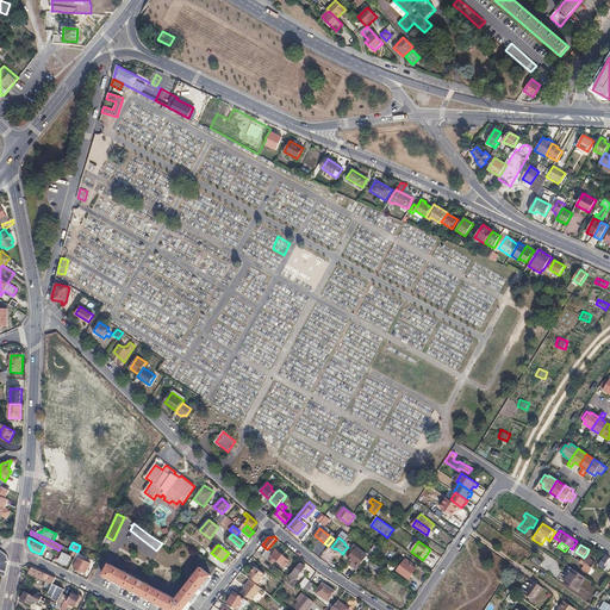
[(61,546),(58,551),(57,554),(62,556),(58,561),(68,566),(72,558),(63,553),(66,547),(61,546)]
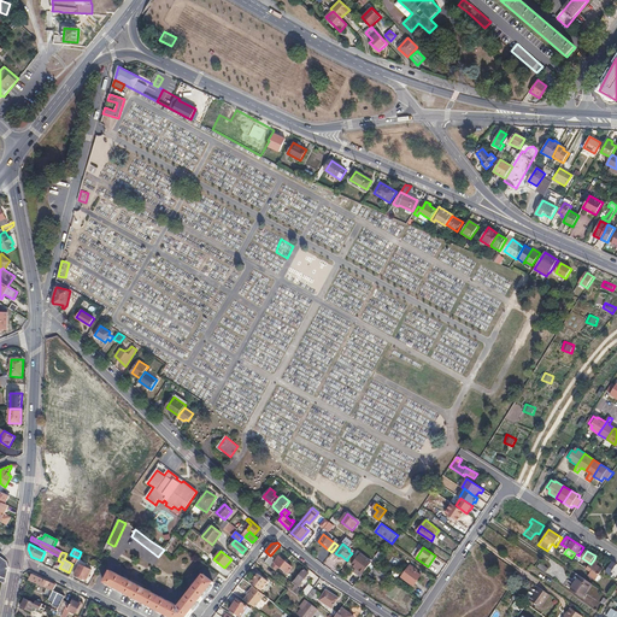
[(268,558),(265,562),(276,570),(278,566),(287,573),(292,566),(280,557),(277,559),(271,554),(270,556),(268,558)]
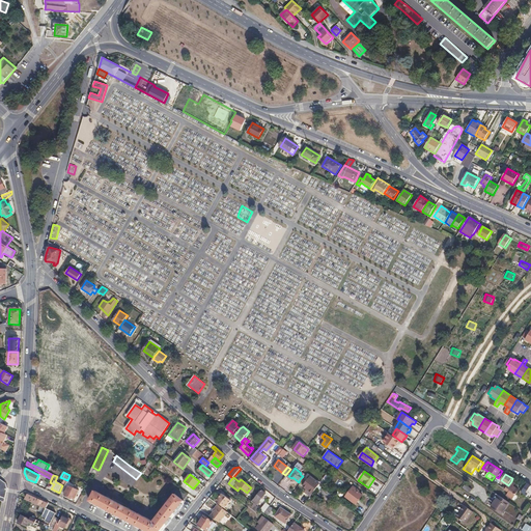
[(308,479),(304,485),(307,487),(307,488),(310,491),(316,482),(312,479),(310,481),(308,479)]
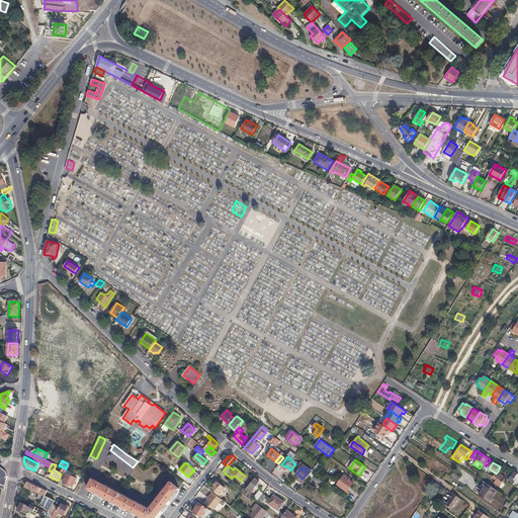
[(496,473),(493,478),(506,487),(508,484),(504,481),(506,478),(501,473),(502,471),(499,469),(496,473)]
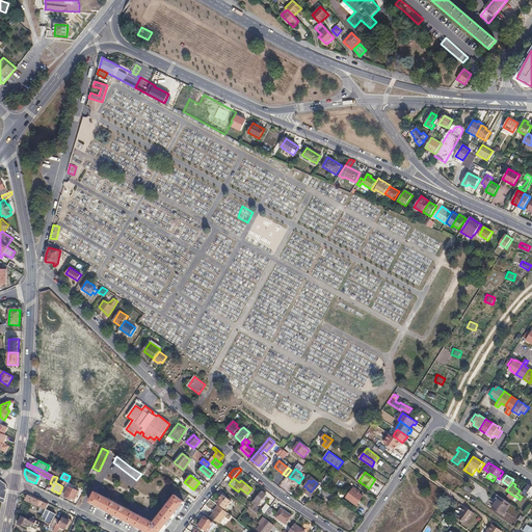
[(522,493),(526,496),(531,486),(528,484),(522,493)]
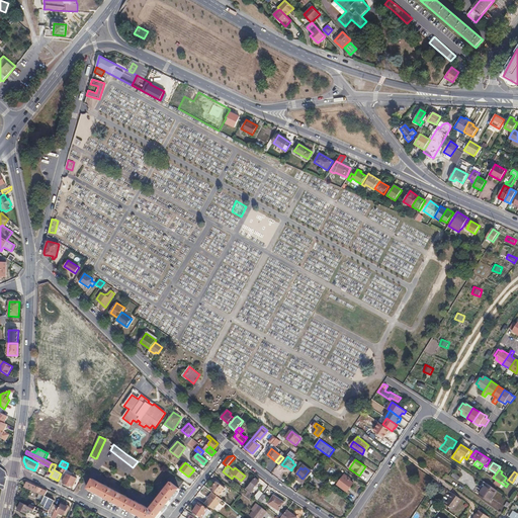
[(453,472),(451,476),(458,481),(460,478),(453,472)]
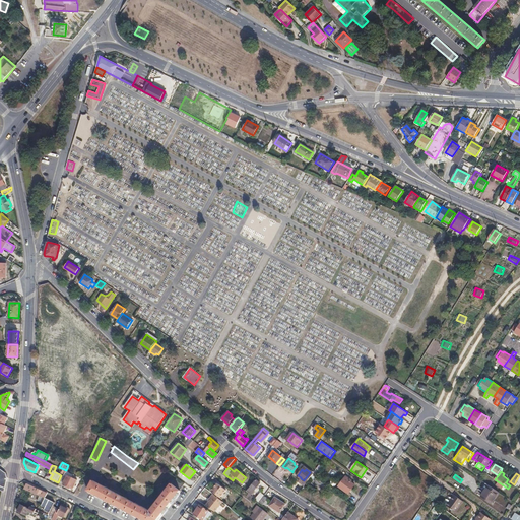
[(77,480),(68,475),(63,484),(73,490),(77,480)]
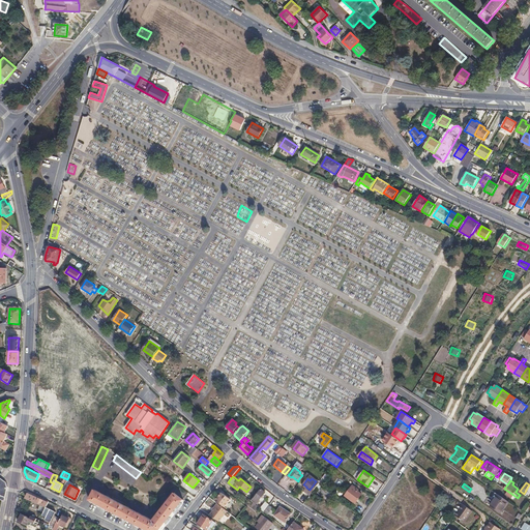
[(353,486),(346,496),(355,503),(362,494),(358,491),(359,490),(353,486)]
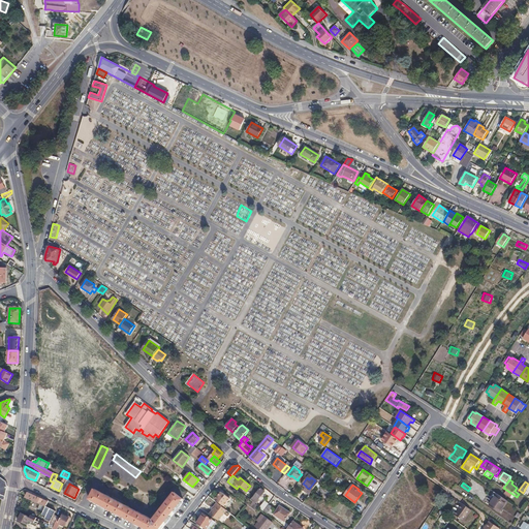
[(260,488),(251,499),(255,503),(265,491),(260,488)]
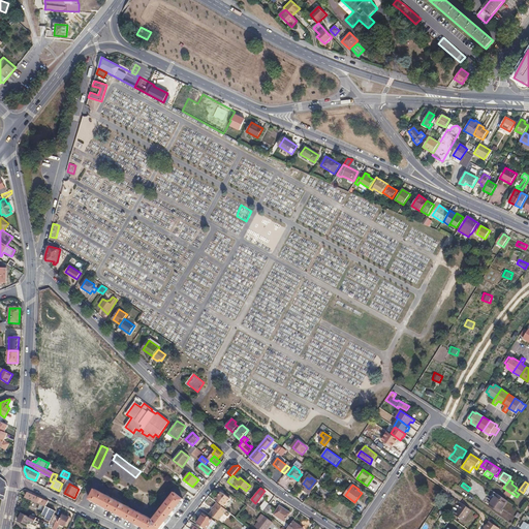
[(111,510),(131,521),(136,511),(128,507),(94,490),(89,499),(111,510)]
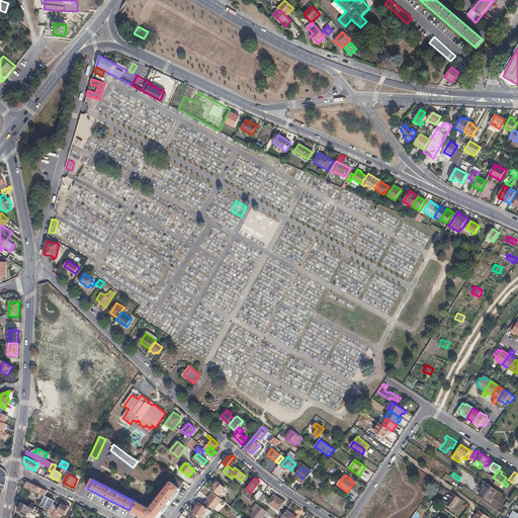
[(142,505),(137,515),(143,517),(156,517),(179,489),(170,482),(150,509),(142,505)]
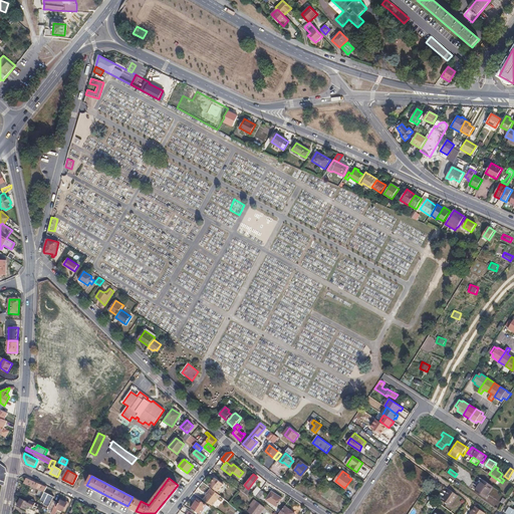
[(212,481),(209,485),(217,492),(223,485),(216,478),(213,481),(212,481)]
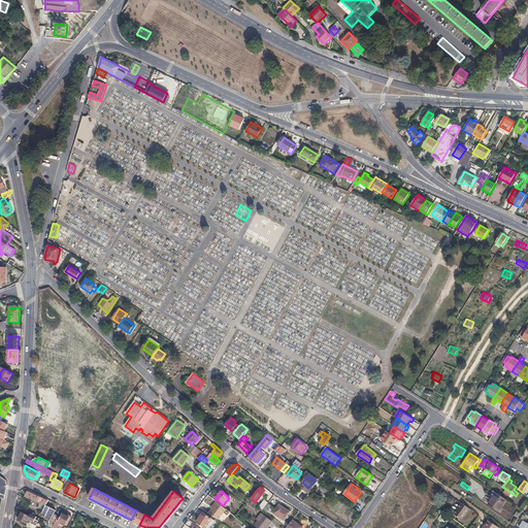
[(500,512),(507,500),(493,491),(489,498),(491,500),(489,504),(500,512)]
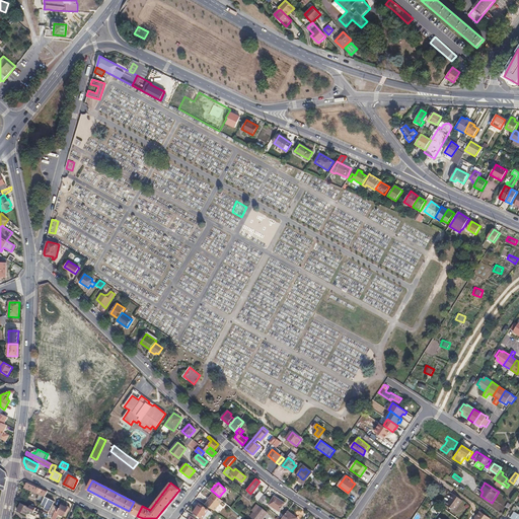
[(27,484),(25,489),(45,497),(48,492),(44,490),(43,491),(27,484)]
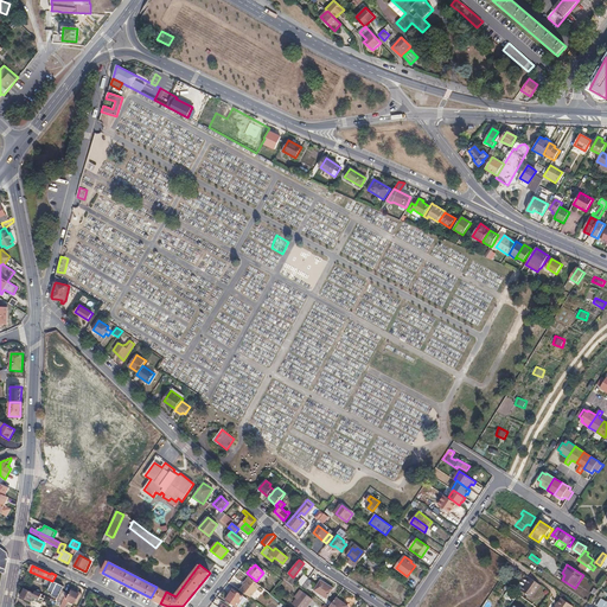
[(308,579),(310,576),(305,573),(299,582),(299,583),(302,586),(308,579)]
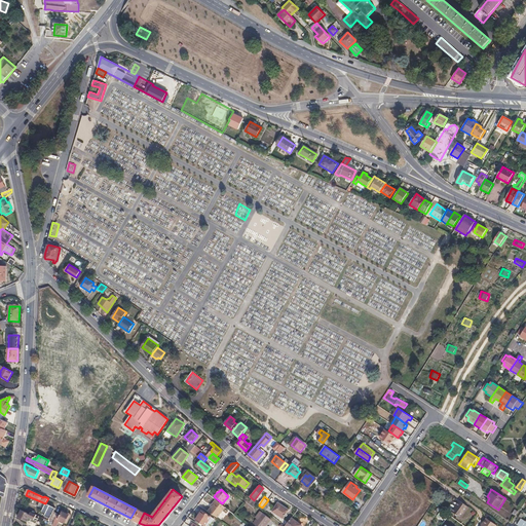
[(212,508),(209,512),(218,518),(225,508),(215,499),(212,503),(213,504),(212,508)]
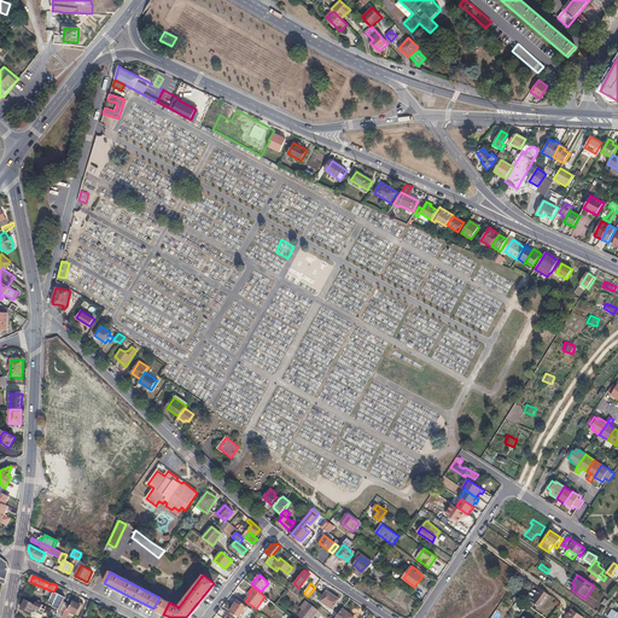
[(314,589),(308,596),(313,600),(314,598),(316,600),(319,596),(316,594),(318,592),(314,589)]
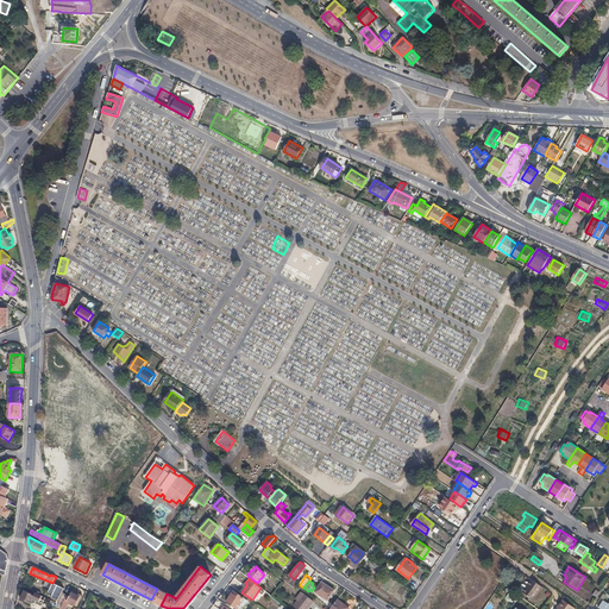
[(542,588),(533,581),(523,592),(533,600),(537,596),(542,588)]
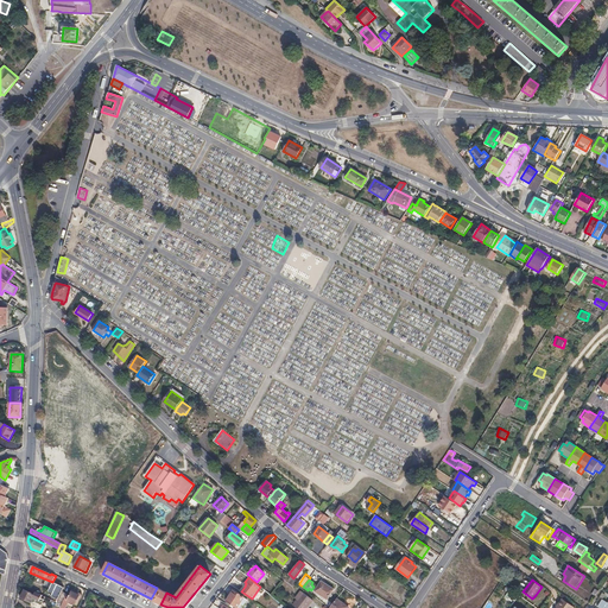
[(322,581),(315,591),(328,600),(334,589),(322,581)]
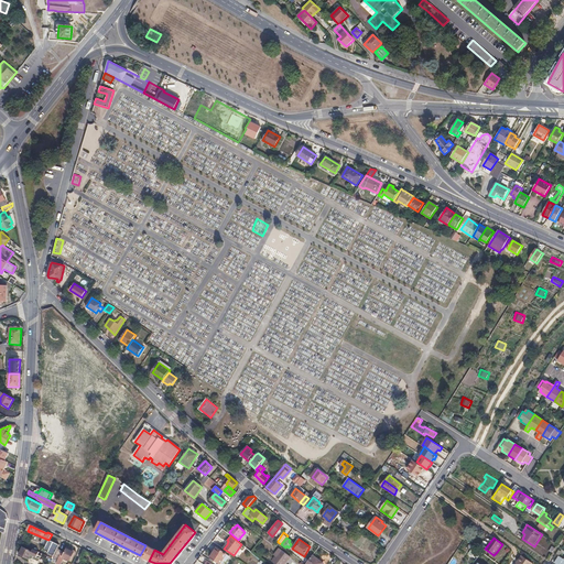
[(47,553),(54,556),(58,548),(60,545),(50,540),(45,549),(50,551),(47,553)]
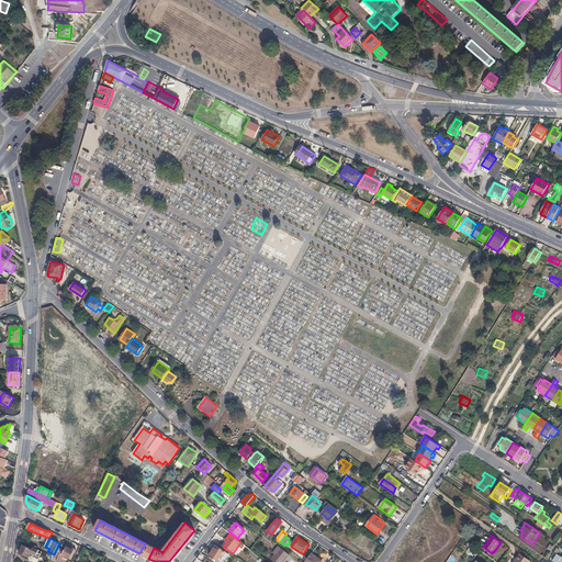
[(501,542),(495,550),(496,551),(498,551),(499,549),(502,549),(504,546),(504,544),(501,542)]
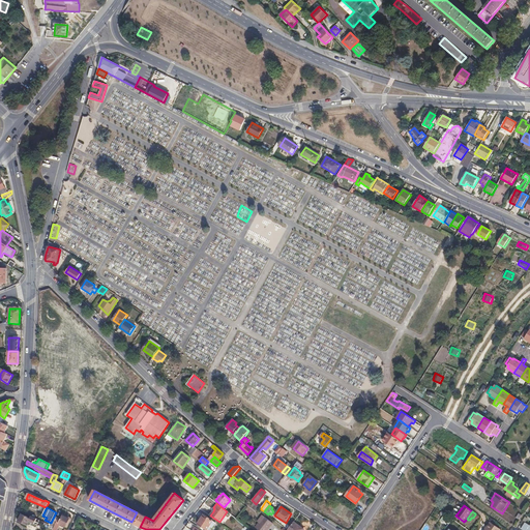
[(137,512),(131,522),(140,527),(145,517),(137,512)]
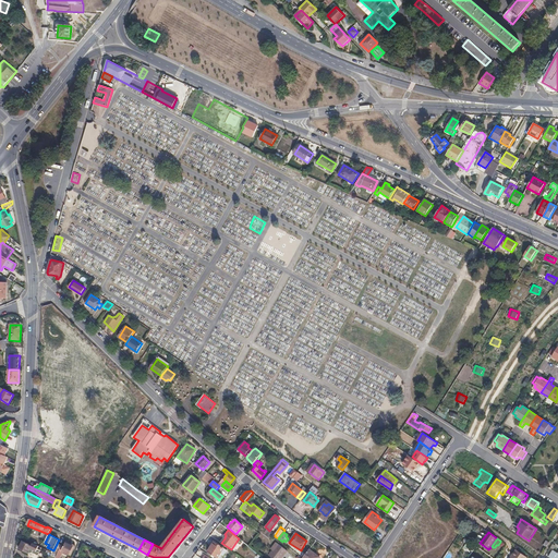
[(38,546),(32,543),(31,545),(23,542),(19,548),(29,554),(31,552),(35,554),(38,546)]
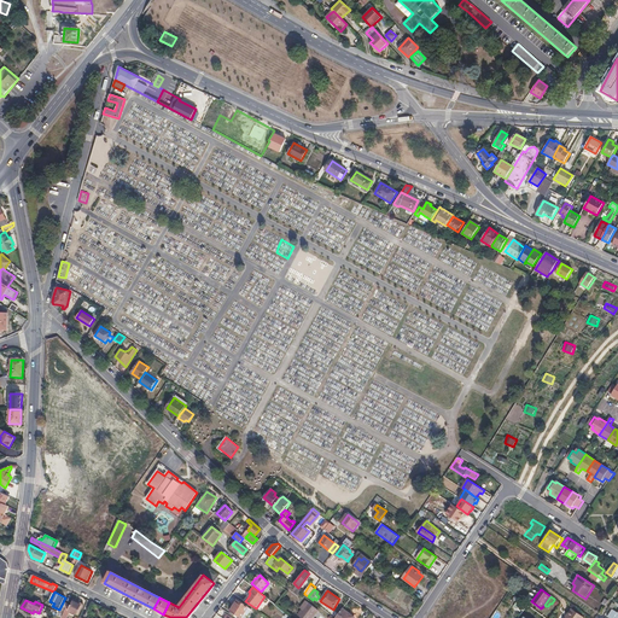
[(59,610),(58,612),(63,614),(68,606),(69,602),(64,600),(59,610)]
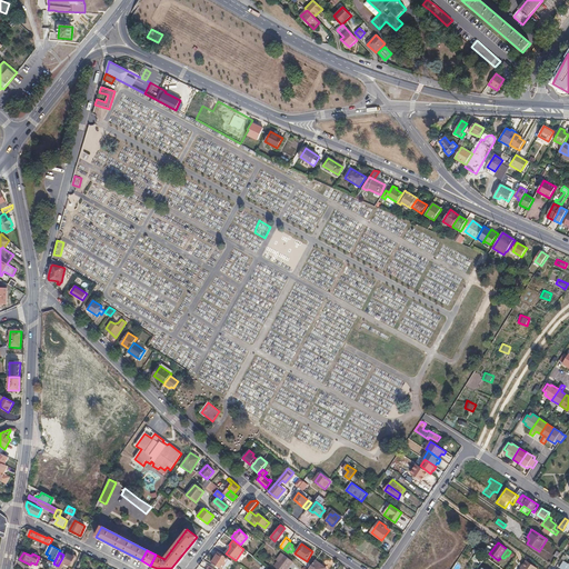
[(219,552),(212,562),(222,568),(228,559),(219,552)]
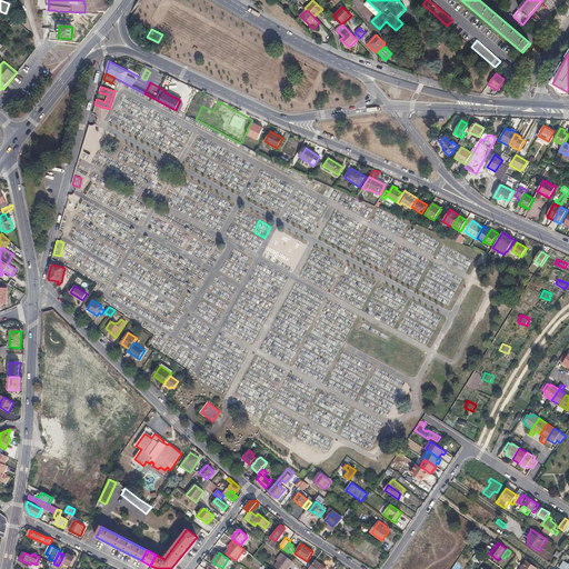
[(62,558),(58,566),(57,568),(58,568),(60,568),(63,562),(71,566),(75,558),(67,553),(65,559),(62,558)]
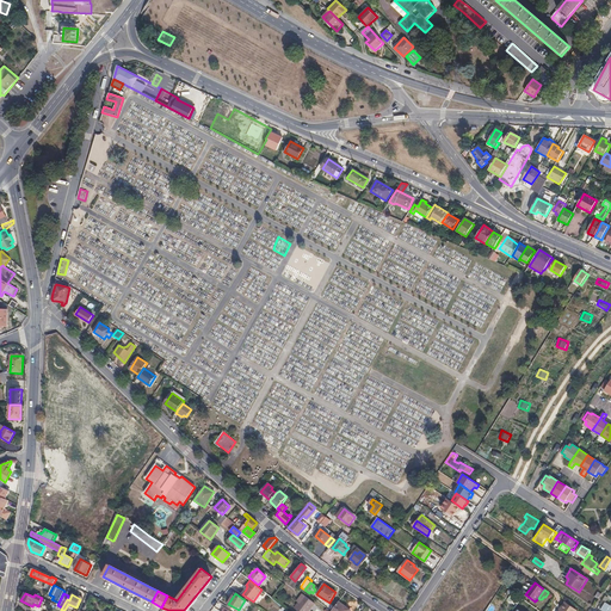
[(304,594),(295,608),(298,610),(308,610),(315,603),(304,594)]
